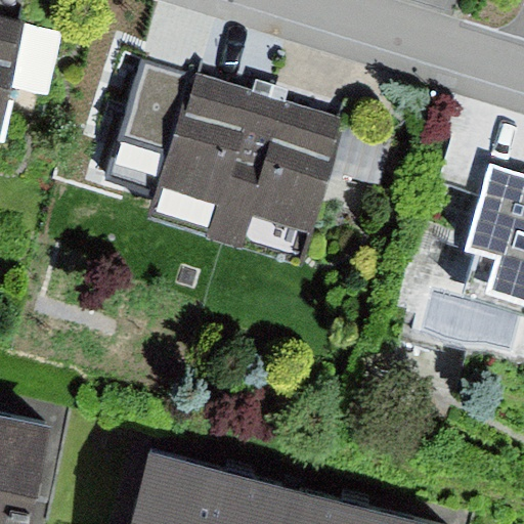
[(0,11),(0,122),(26,18),(0,11)]
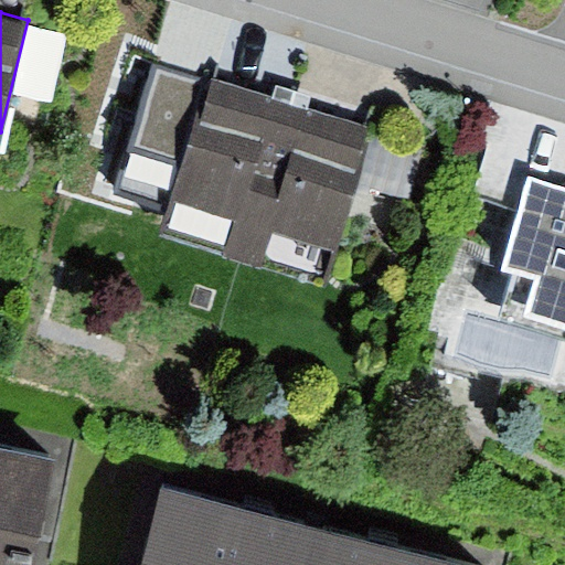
[(206,76),(161,223),(243,248),(289,102),(206,76)]
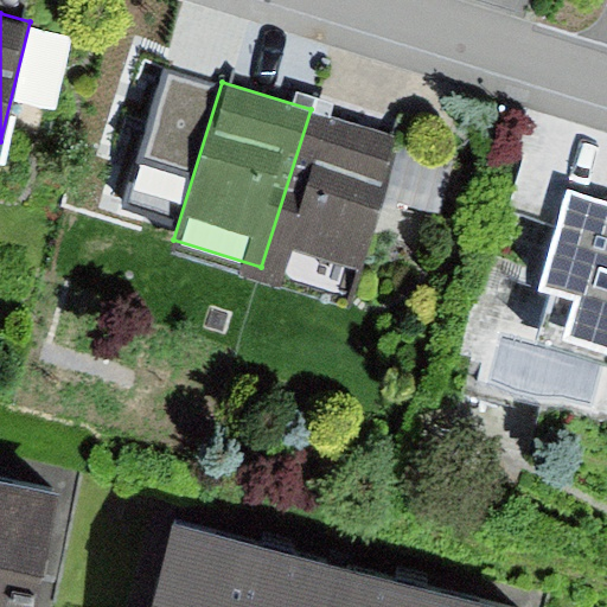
[(311,109),(261,267),(350,294),(398,136),(311,109)]
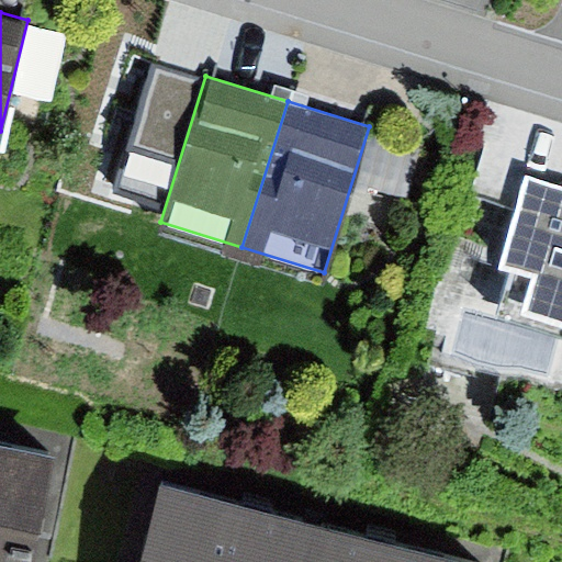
[(561,311),(561,182),(526,172),(501,256),(534,266),(524,301),(561,311)]
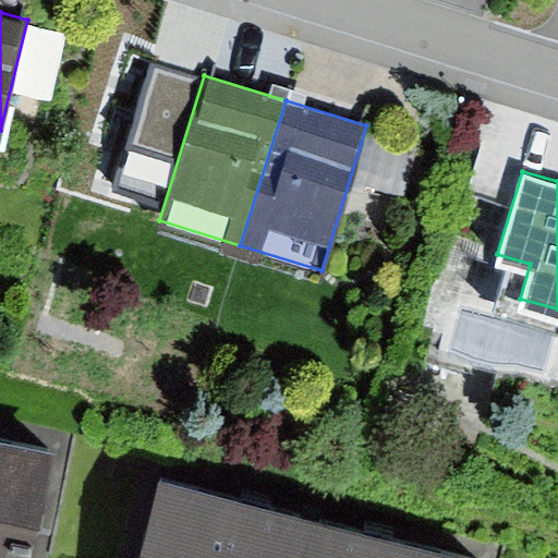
[(15,557),(39,449),(0,440),(0,557),(15,557)]
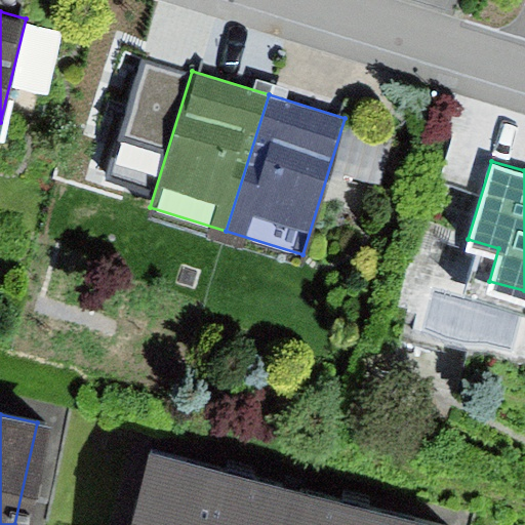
[(444,524),(139,449),(119,524),(444,524)]
